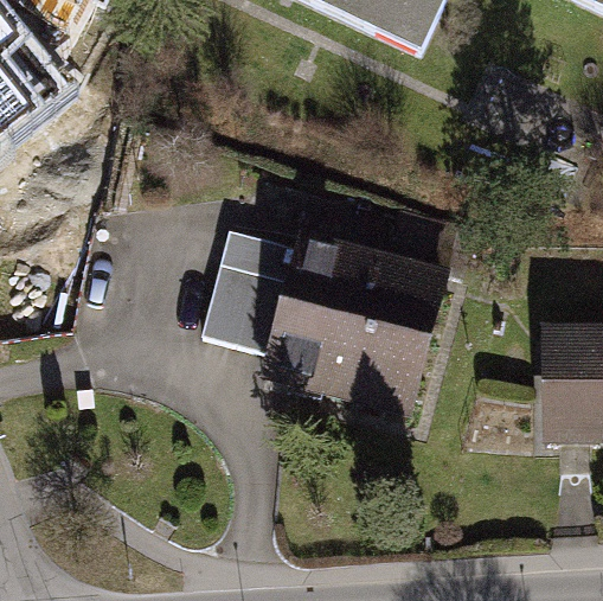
[(337,0),(428,42),(447,0),(337,0)]
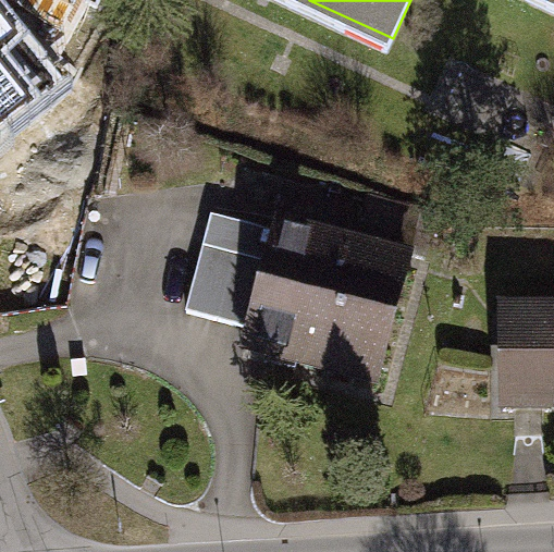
[(0,121),(53,77),(0,13),(0,121)]
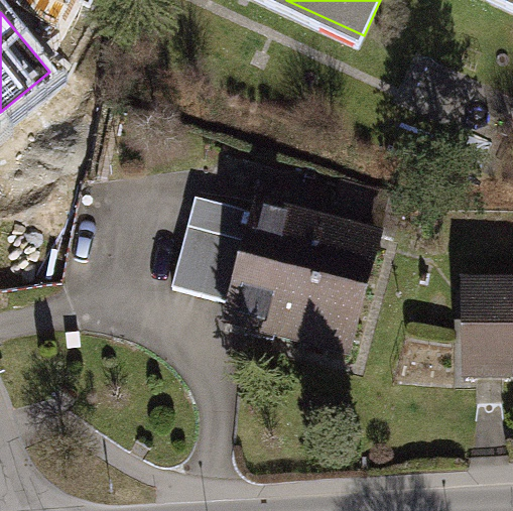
[(252,194),(248,210),(226,298),(219,324),(255,333),(350,357),(383,227),(252,194)]
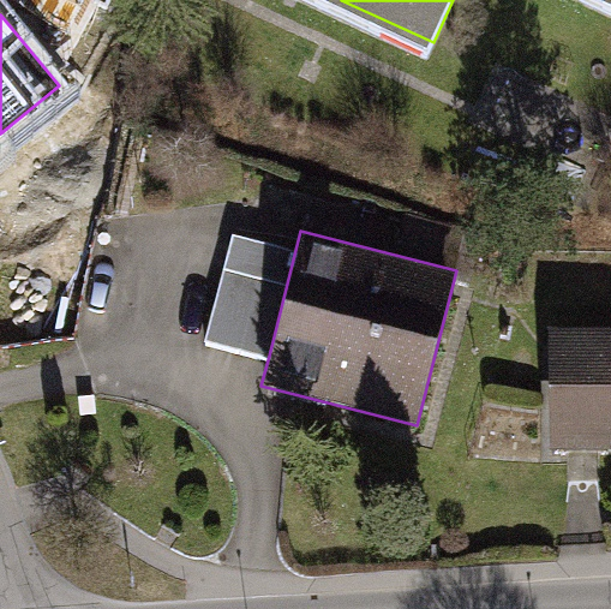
[(203,339),(269,356),(295,250),(231,234),(203,339)]
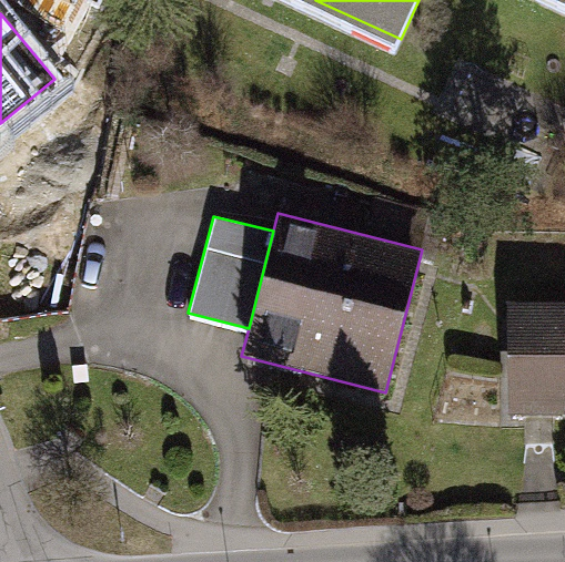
[(564,302),(503,304),(506,417),(564,415),(564,302)]
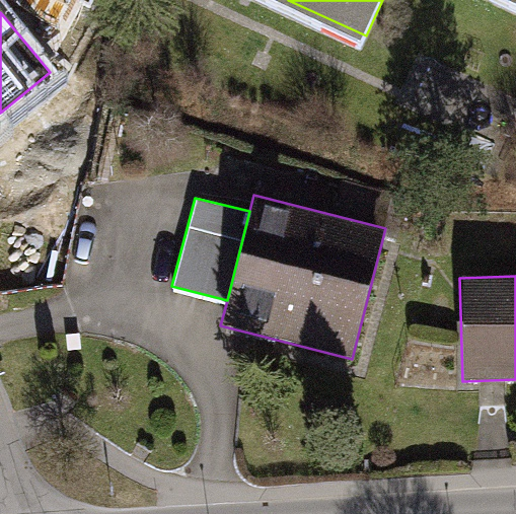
All buildings are outlined.
